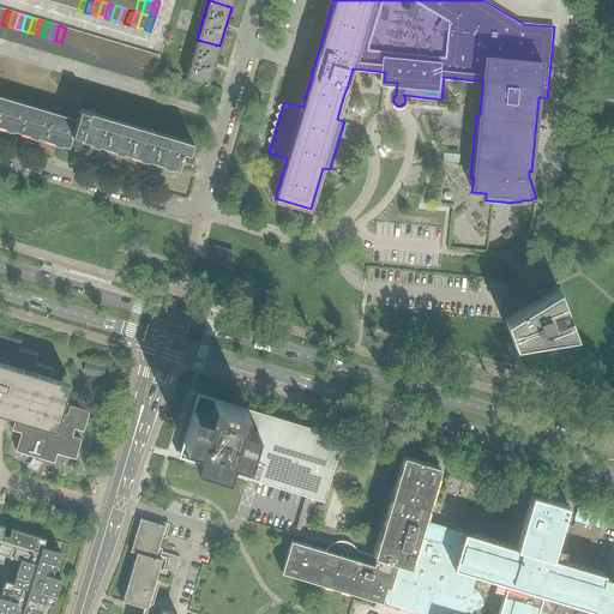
[(10,26),(5,41),(12,42),(16,29),(14,28),(10,26)]
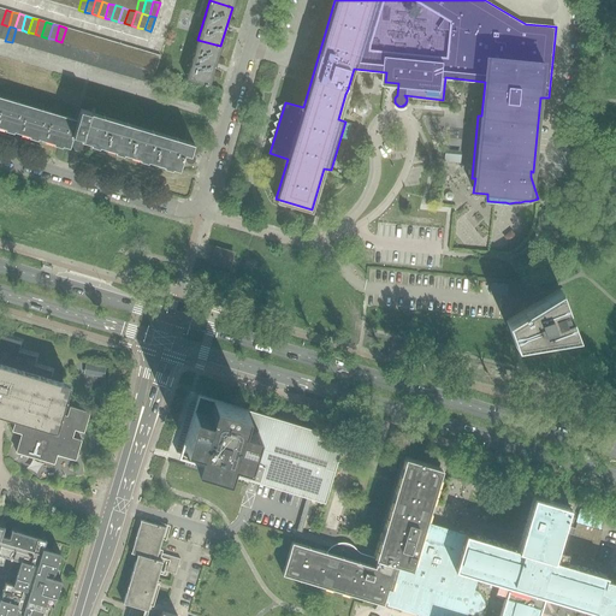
[(66,28),(61,42),(65,43),(69,45),(72,30),(66,28)]
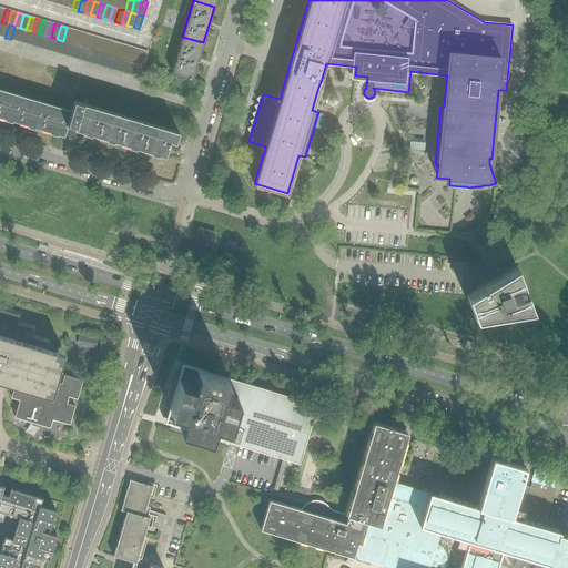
[(14,27),(11,39),(18,41),(21,28),(20,28),(14,27)]
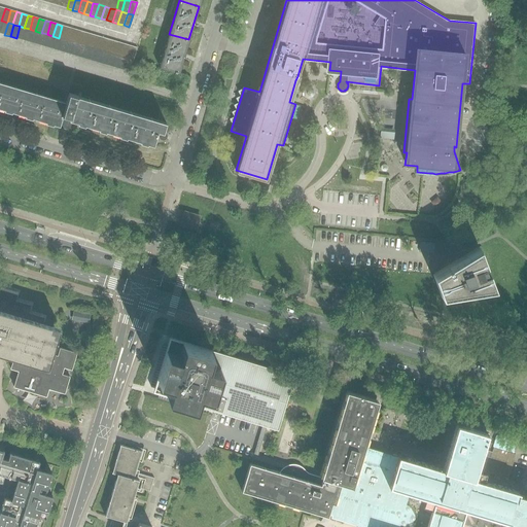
[(20,26),(16,38),(23,40),(26,28),(24,28),(20,26)]
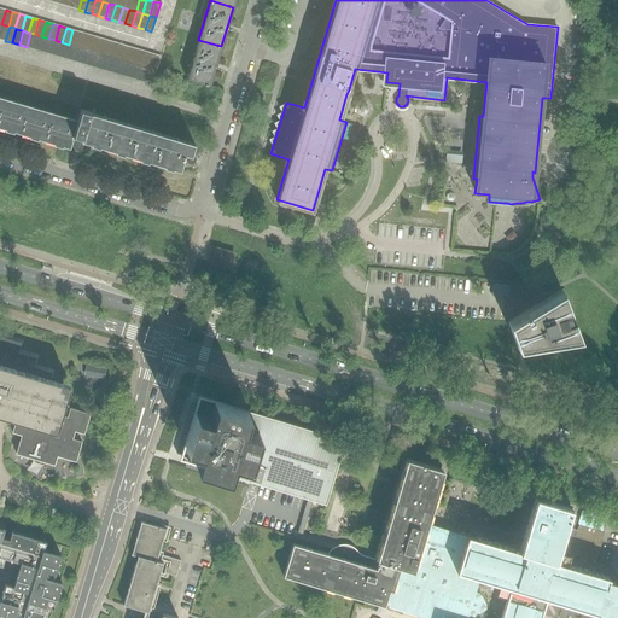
[(73,30),(69,45),(73,46),(75,46),(80,31),(73,30)]
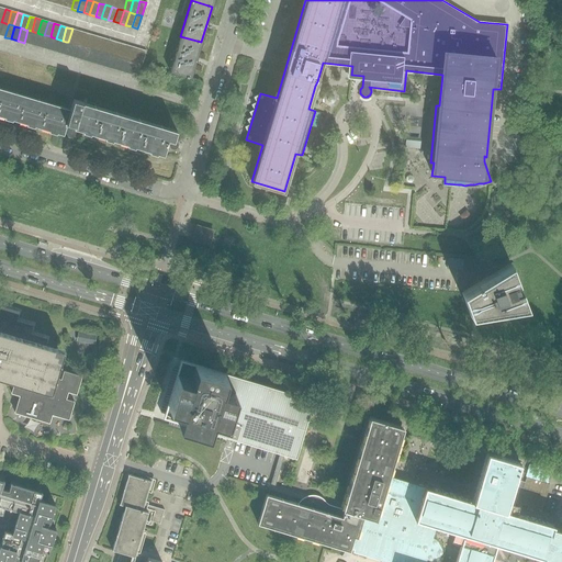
[(72,29),(68,42),(72,43),(75,44),(79,31),(72,29)]
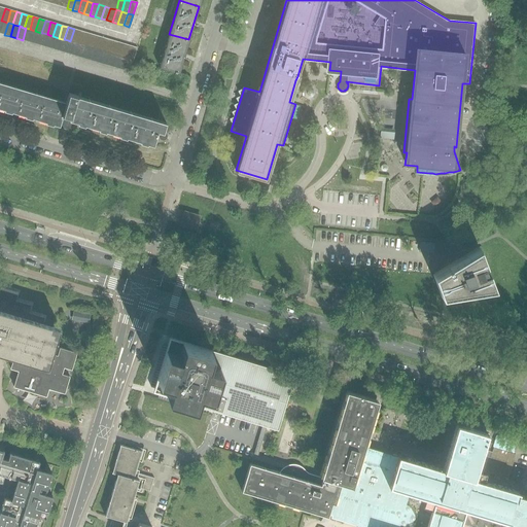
[(26,28),(23,40),(28,41),(32,30),(30,29),(26,28)]
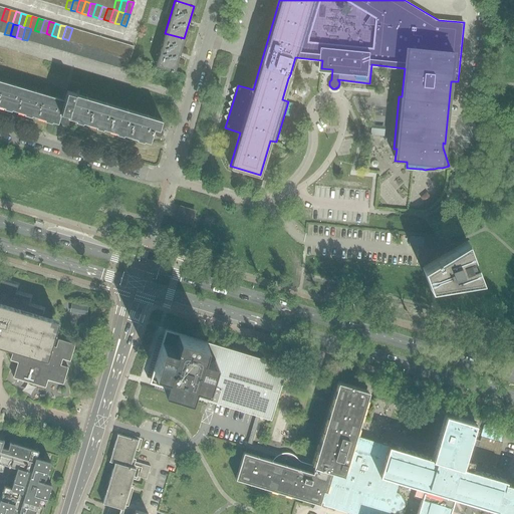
[(72,28),(68,40),(71,41),(74,42),(77,30),(72,28)]
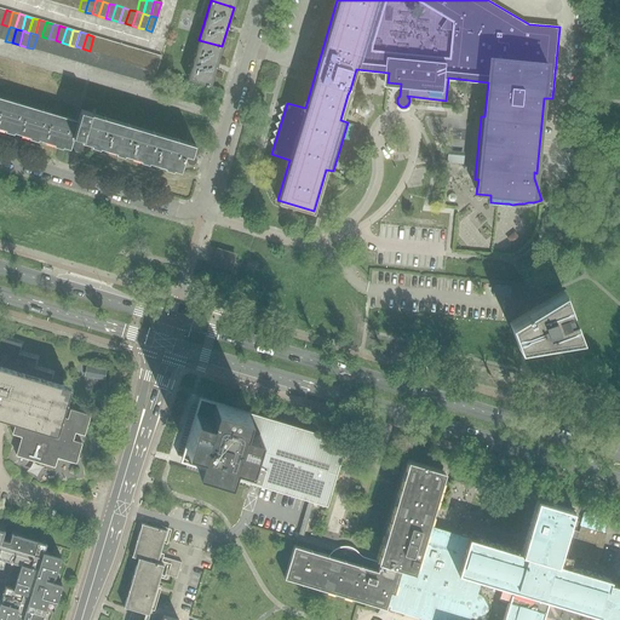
[(38,35),(33,49),(40,51),(45,38),(41,36),(38,35)]
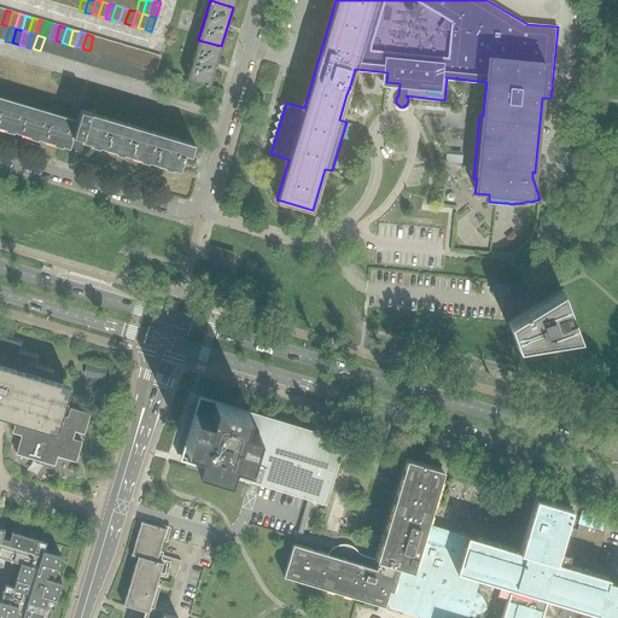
[(93,36),(89,51),(93,52),(95,52),(100,38),(93,36)]
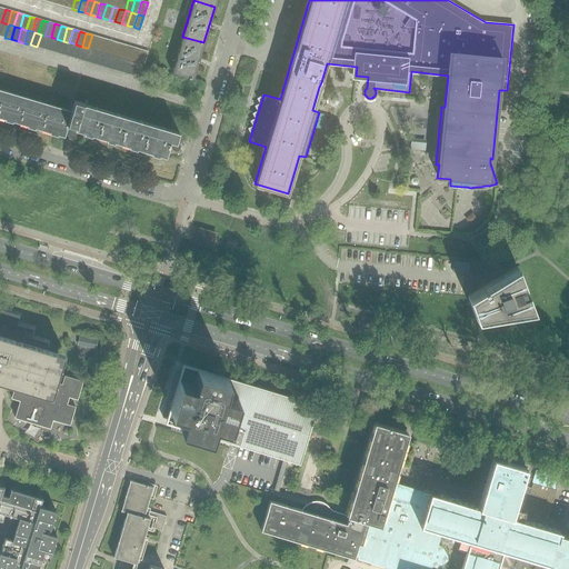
[(41,35),(37,47),(43,49),(47,36),(45,36),(41,35)]
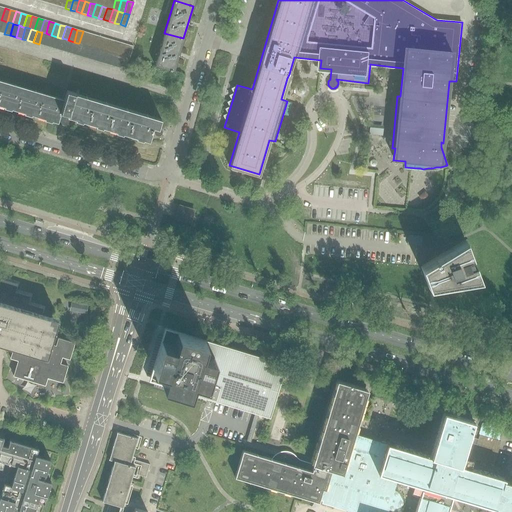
[(83,31),(79,43),(83,45),(85,45),(88,33),(83,31)]
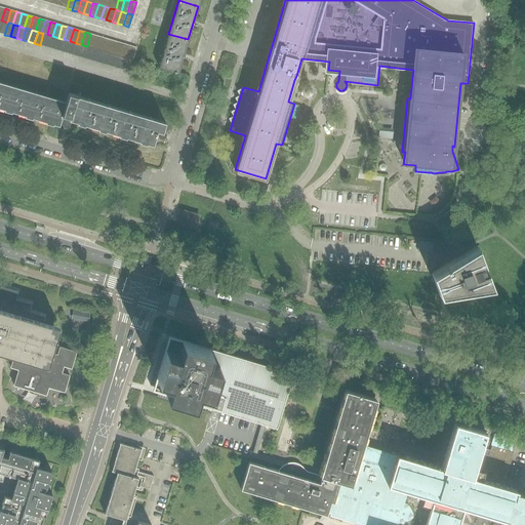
[(43,33),(40,45),(46,47),(49,35),(47,34),(43,33)]
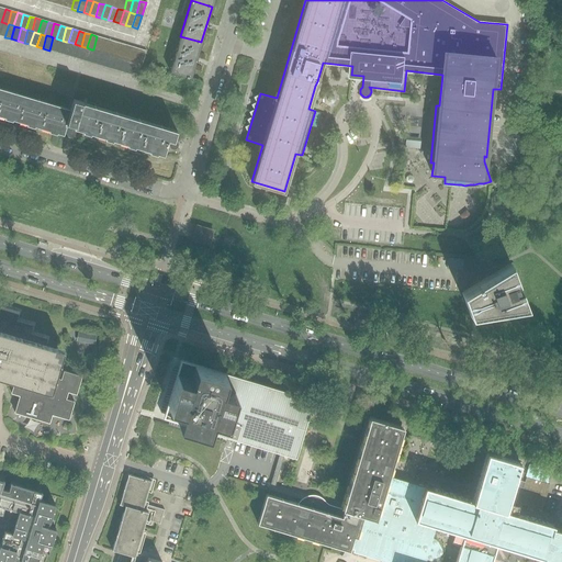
[(97,36),(93,49),(98,51),(99,52),(103,38),(97,36)]
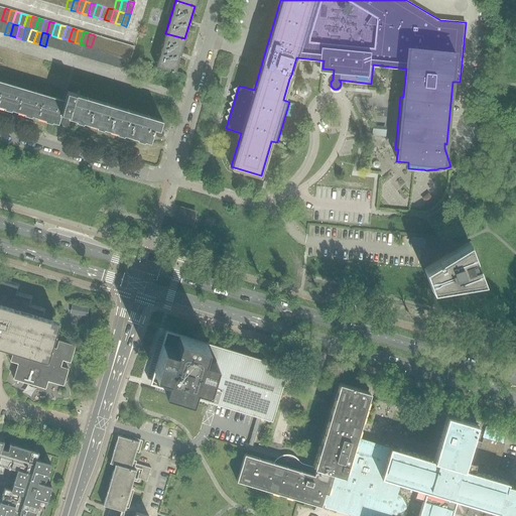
[(165,33),(155,66),(175,72),(184,38),(165,33)]
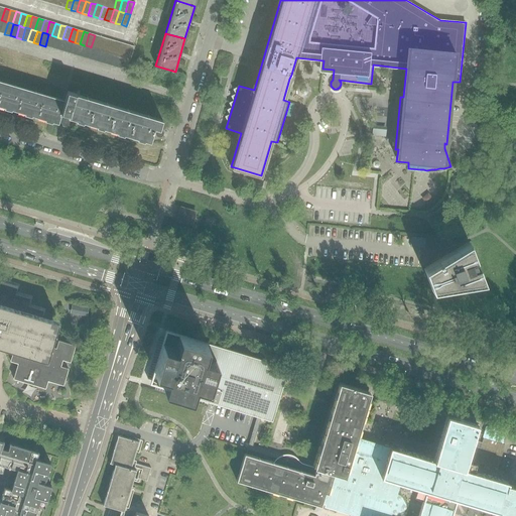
[(48,34),(45,46),(51,47),(54,36),(51,35),(48,34)]
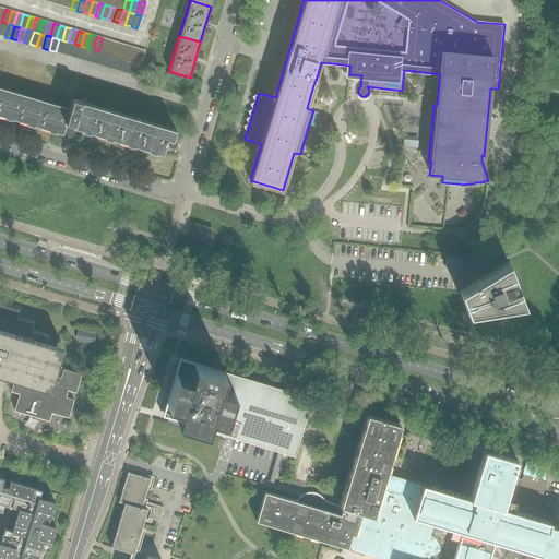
[(103,38),(98,51),(104,52),(105,52),(109,39),(103,38)]
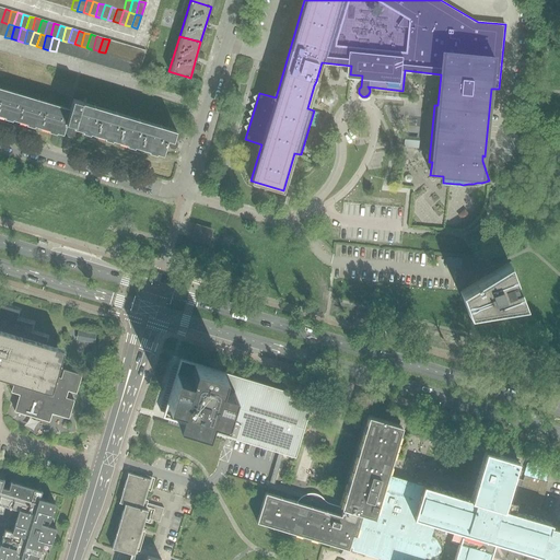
[(59,39),(56,51),(61,54),(66,42),(62,41),(59,39)]
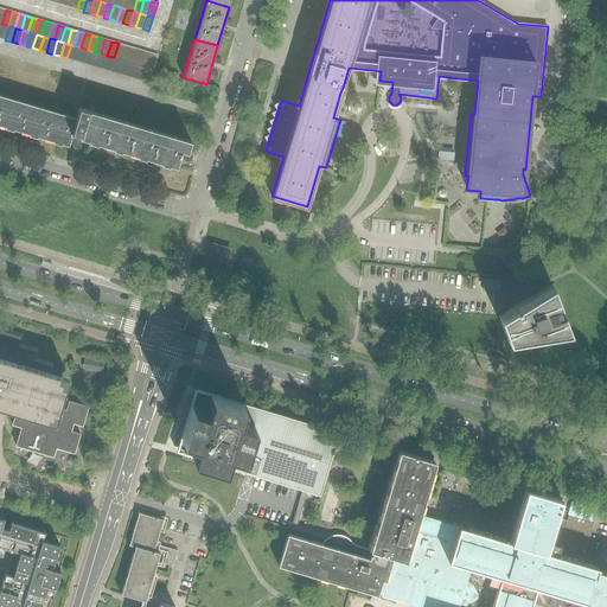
[(119,43),(114,57),(119,59),(121,59),(125,45),(119,43)]
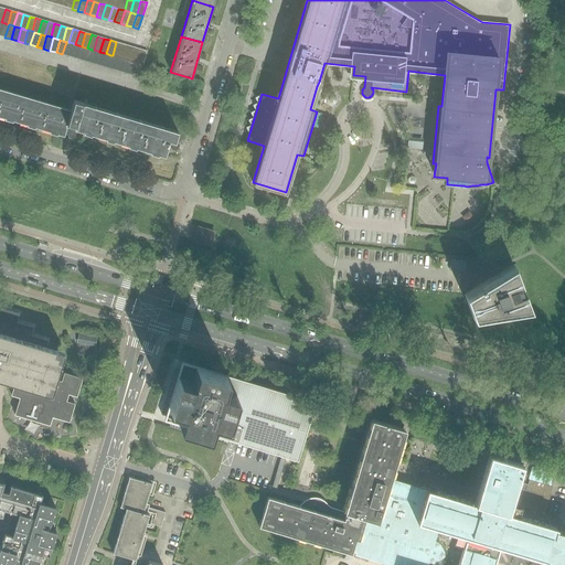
[(66,42),(62,54),(68,56),(73,43),(68,42),(66,42)]
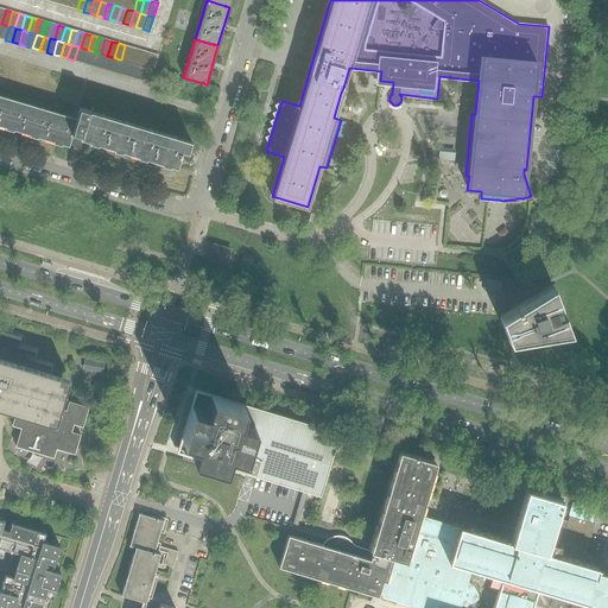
[(125,45),(121,59),(126,62),(127,62),(132,48),(125,45)]
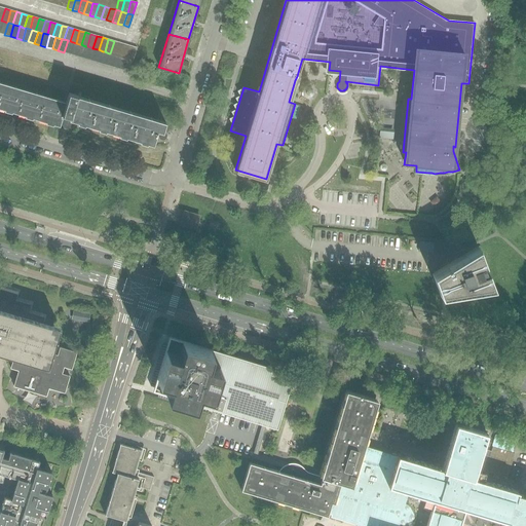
[(68,40),(64,52),(70,54),(73,42),(70,41),(68,40)]
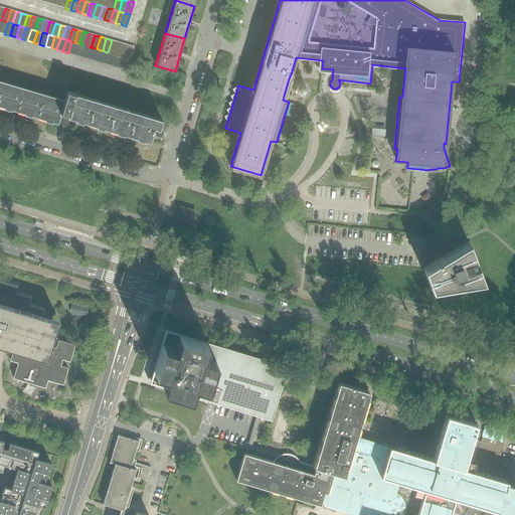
[(112,40),(108,52),(113,53),(114,53),(117,41),(112,40)]
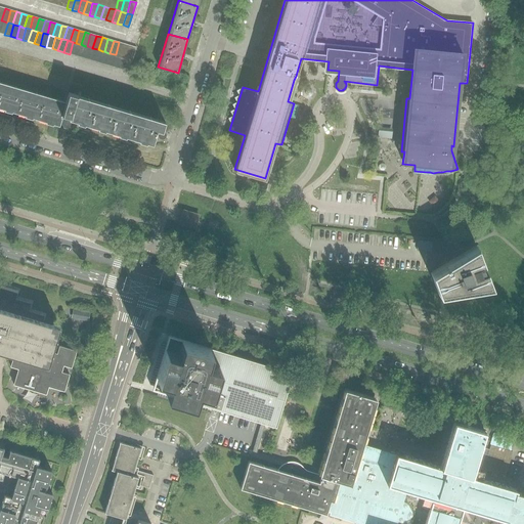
[(73,42),(70,54),(76,55),(79,44),(76,43),(73,42)]
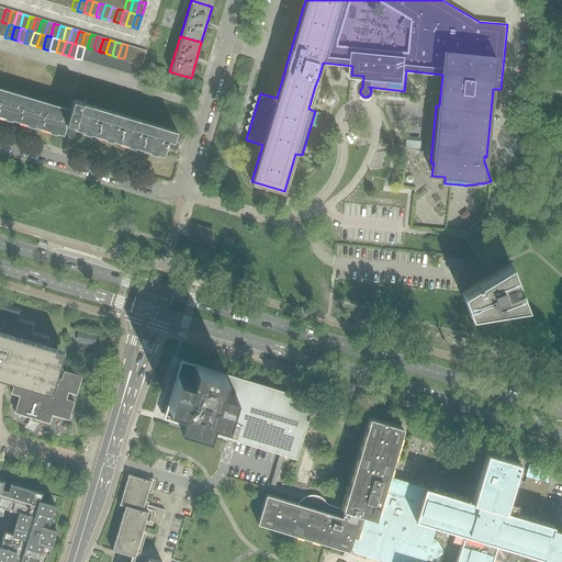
[(127,45),(124,58),(130,60),(134,47),(127,45)]
